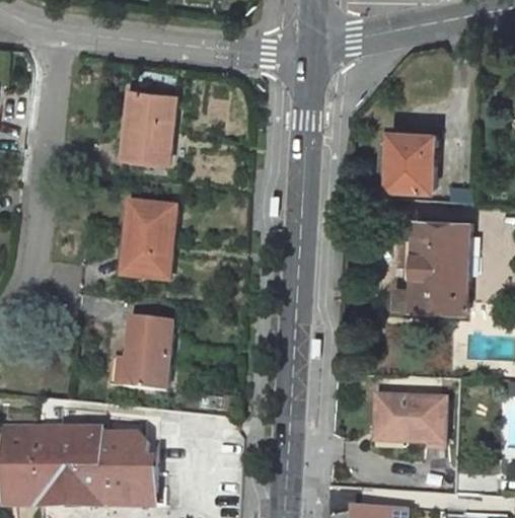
[(136,119),(139,92),(128,91),(125,117),(127,118),(136,119)]
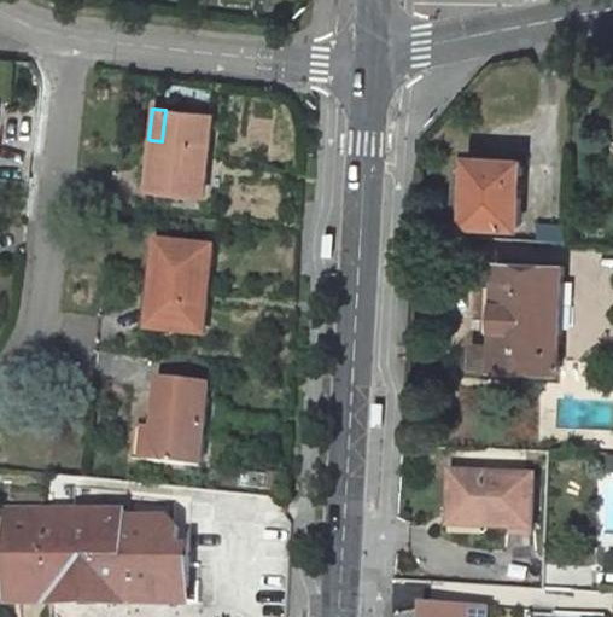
[(151,140),(146,188),(199,195),(209,114),(165,110),(162,141),(151,140)]
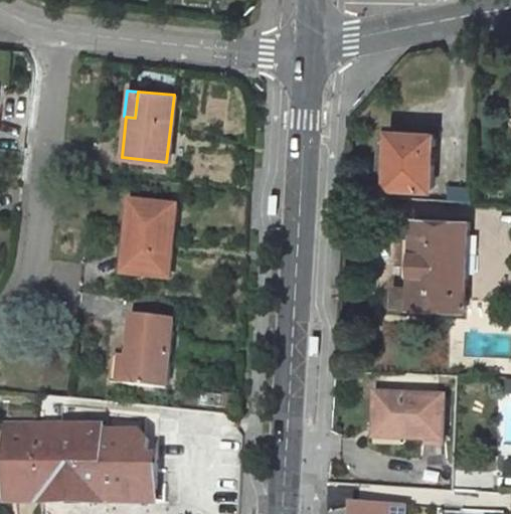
[(385,186),(430,188),(431,164),(426,164),(427,143),(433,144),(434,132),(391,131),(391,137),(380,137),(378,178),(385,178),(385,186)]
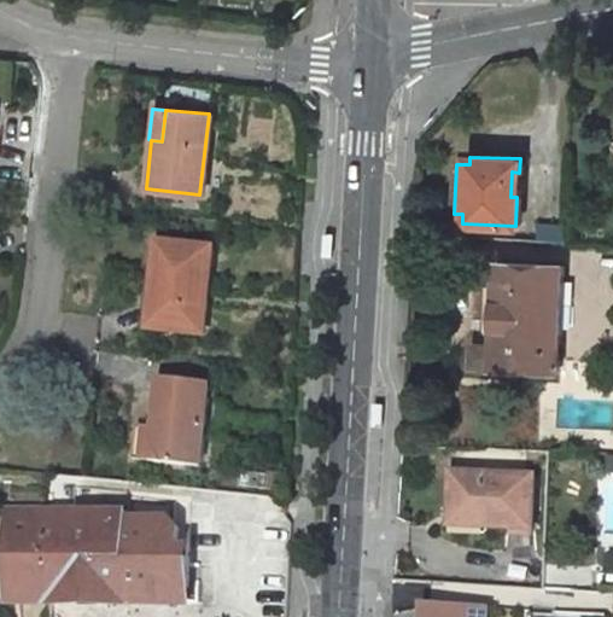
[(565,174),(538,173),(535,240),(562,242),(565,174)]
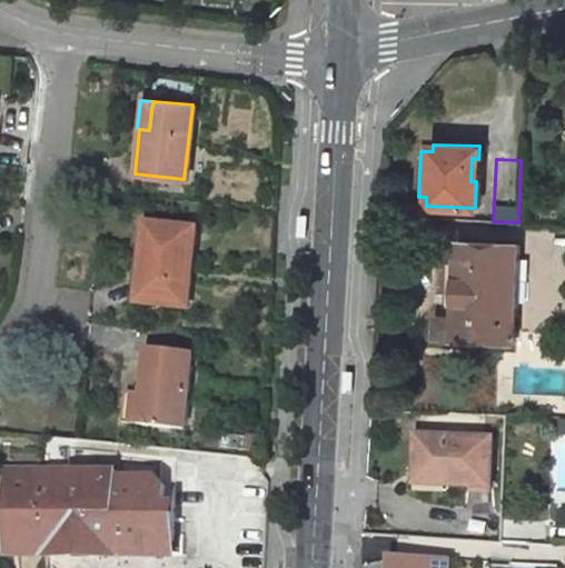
[(140,261),(136,302),(185,308),(192,230),(142,225),(138,260),(140,261)]
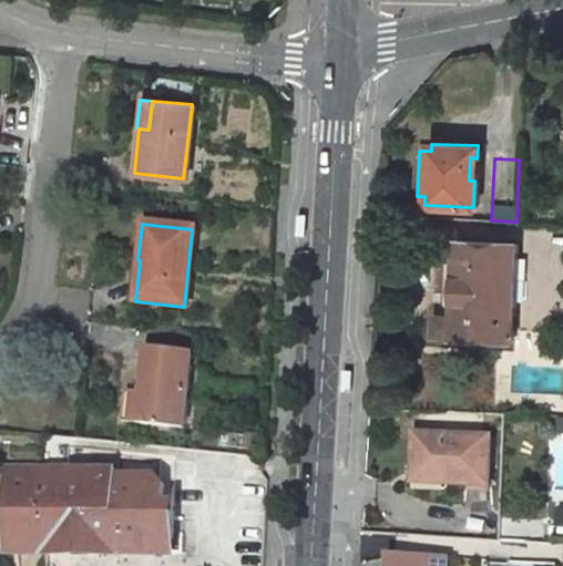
[(511,339),(515,243),(456,240),(452,317),(433,317),(432,336),(511,339)]
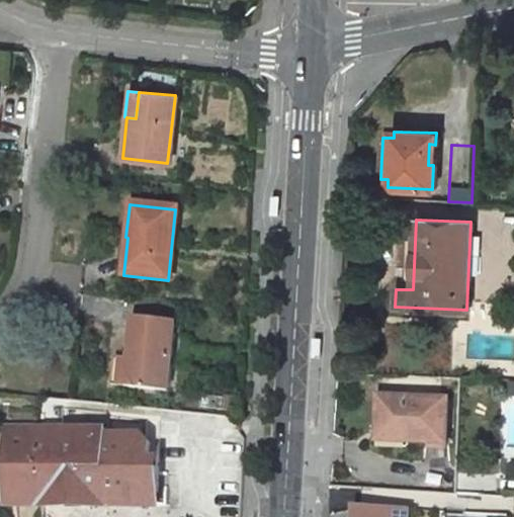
[(111,357),(109,385),(167,393),(174,321),(132,317),(126,359),(111,357)]
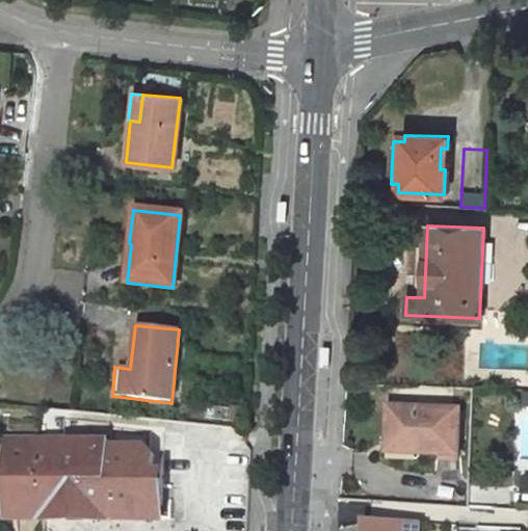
[(458,455),(460,409),(389,405),(387,451),(458,455)]
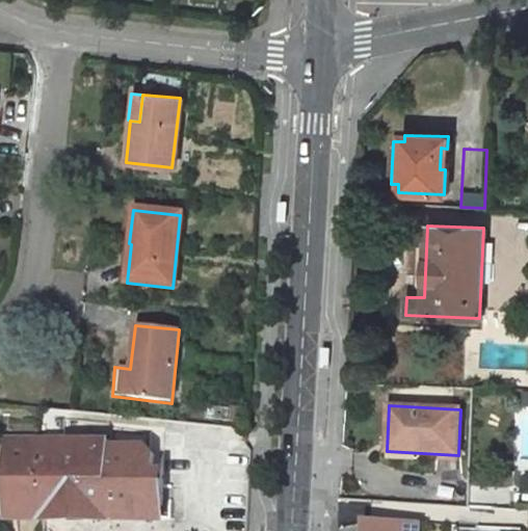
[(0,519),(40,520),(40,442),(40,416),(0,416),(0,519)]
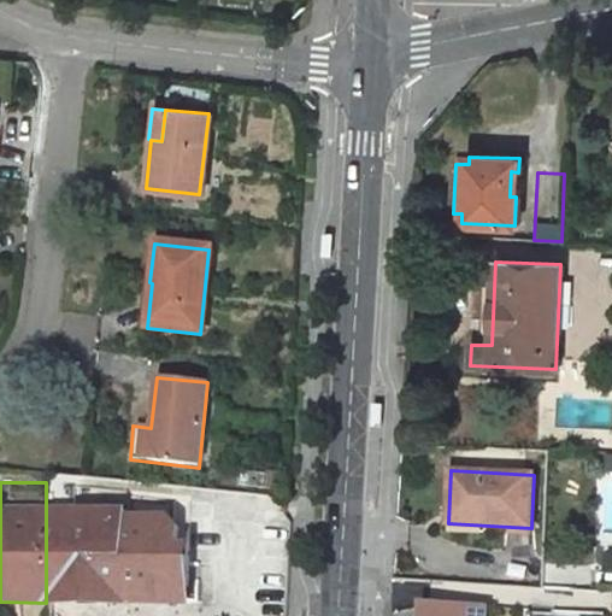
[(124,603),(124,520),(124,512),(46,512),(46,603),(124,603)]
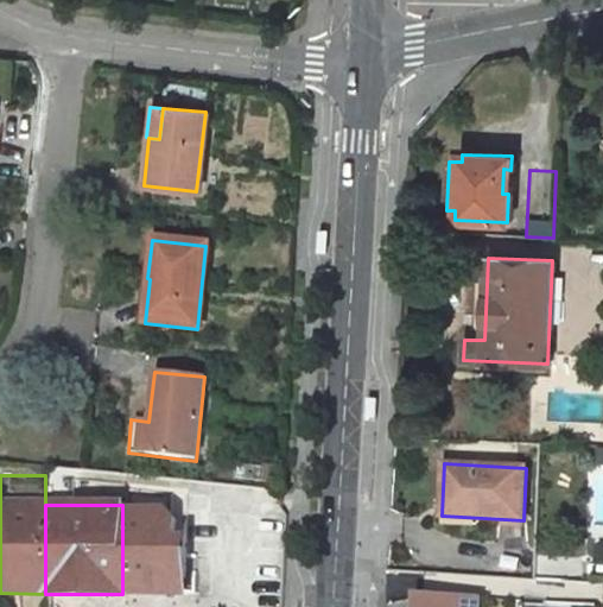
[(122,512),(122,594),(182,595),(183,550),(173,550),(173,522),(164,512),(122,512)]
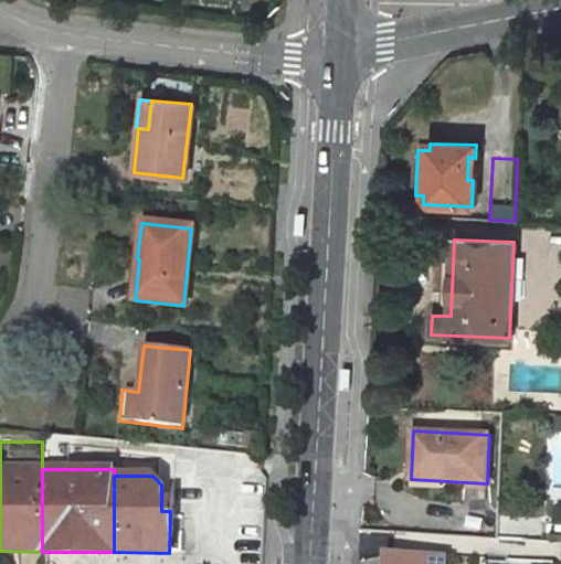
[(445,563),(445,562),(416,561),(416,554),(390,553),(388,563),(445,563)]
